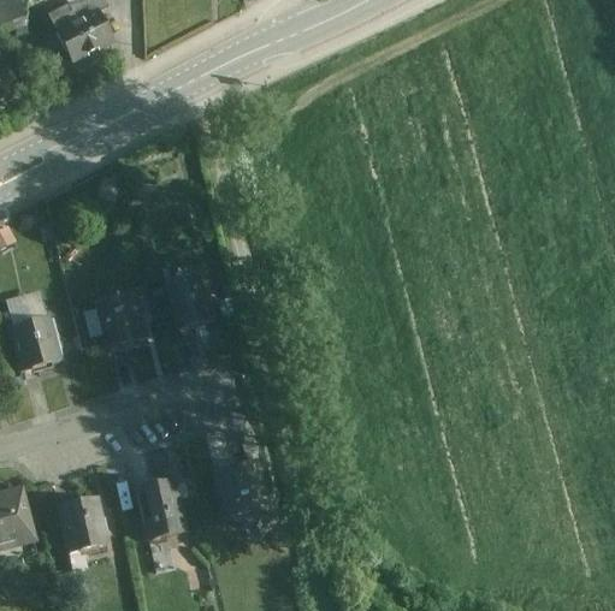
[(67,60),(110,39),(94,9),(89,0),(69,0),(42,15),(67,60)]
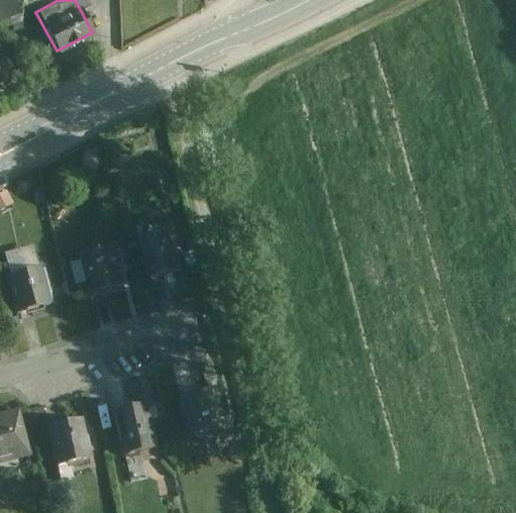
[(0,82),(13,76),(0,49),(0,82)]
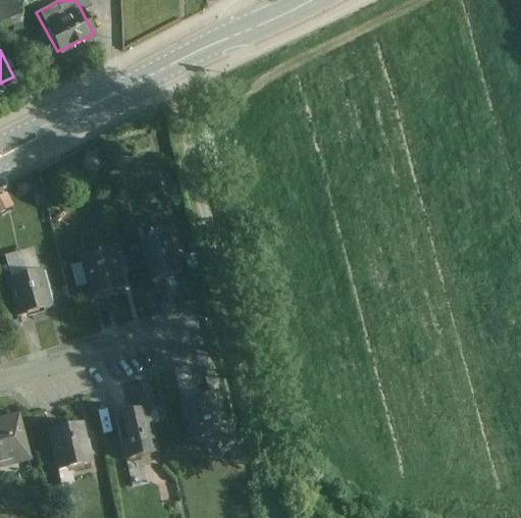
[(175,231),(143,241),(152,277),(186,269),(175,231)]
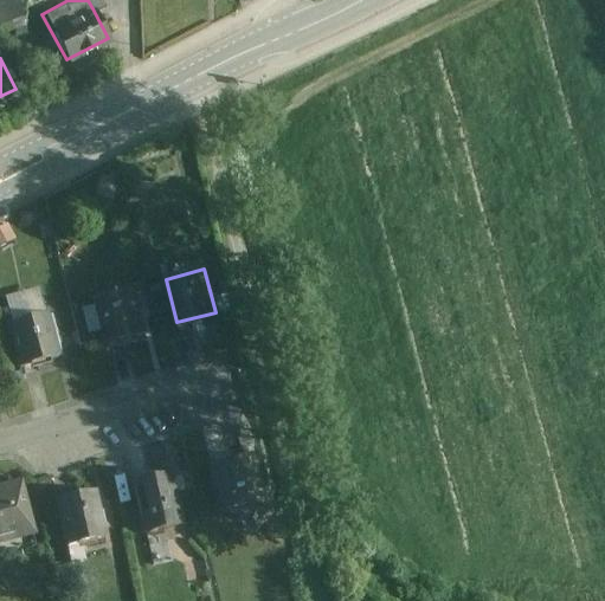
[(146,330),(135,286),(97,296),(108,340),(146,330)]
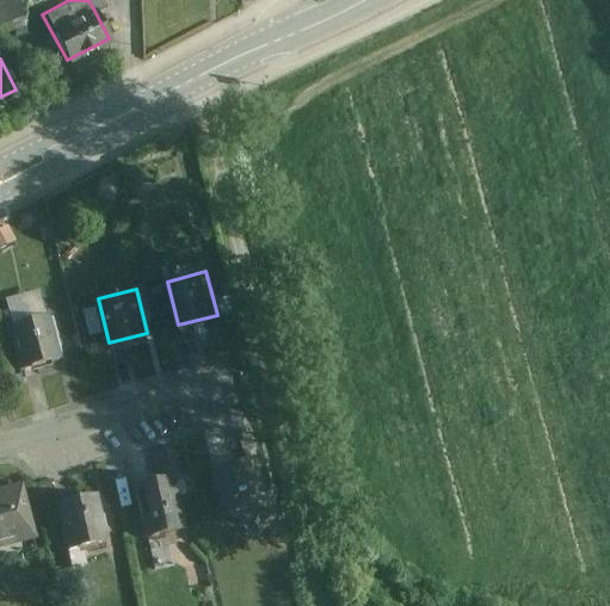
[(61,353),(50,315),(12,325),(23,364),(61,353)]
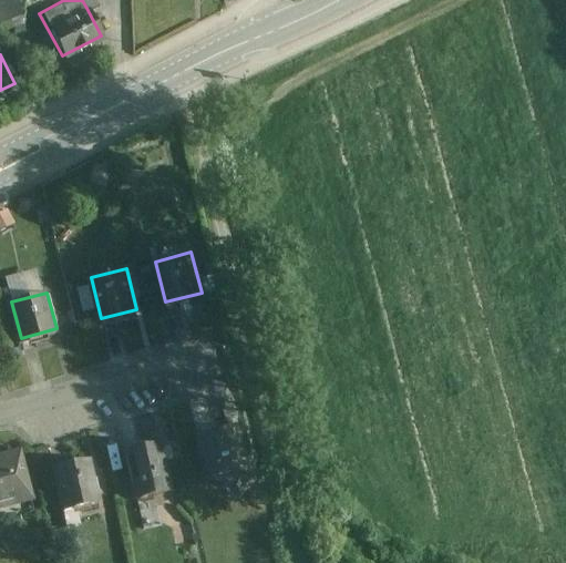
[(244,467),(235,426),(198,433),(207,474),(244,467)]
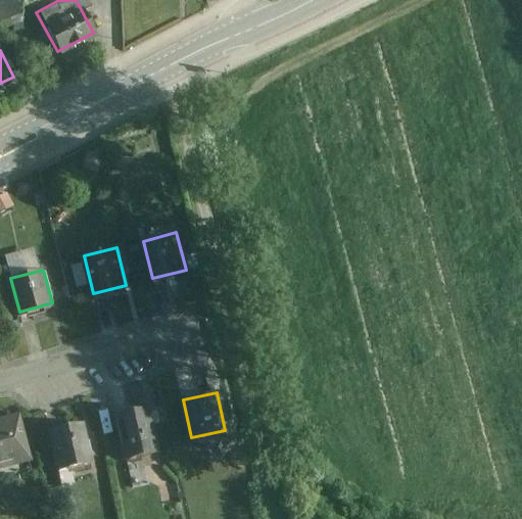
[(160,451),(151,408),(117,415),(126,458),(160,451)]
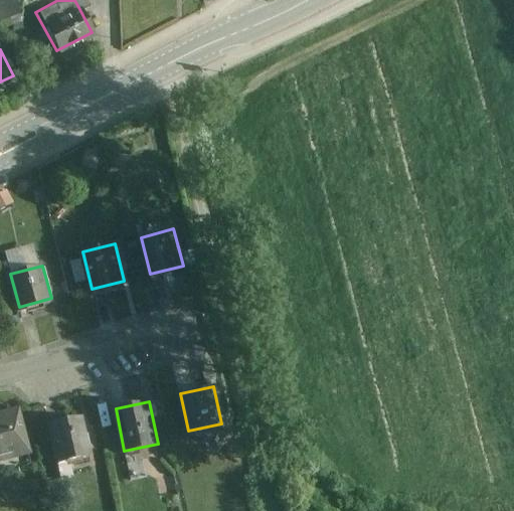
[(20,405),(0,410),(0,460),(32,451),(20,405)]
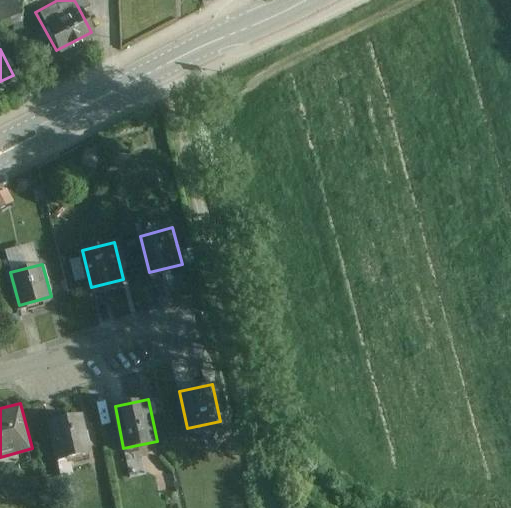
[(91,450),(83,414),(50,421),(58,458),(91,450)]
